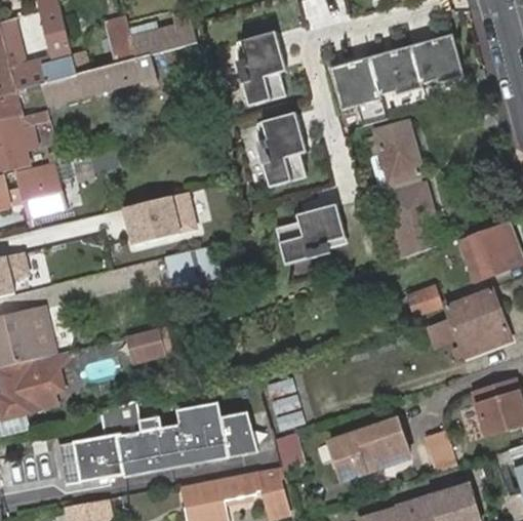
[(131,36),(136,57),(196,42),(190,14),(173,18),(175,26),(131,36)]
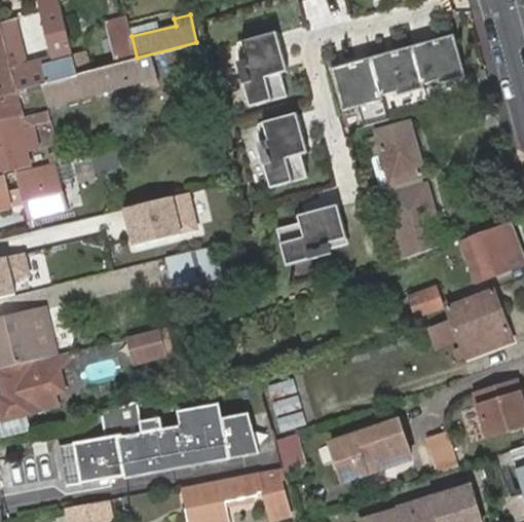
[(0,21),(16,89),(63,77),(76,74),(70,52),(62,16),(52,20),(62,54),(26,63),(22,43),(20,43),(12,17),(0,21)]
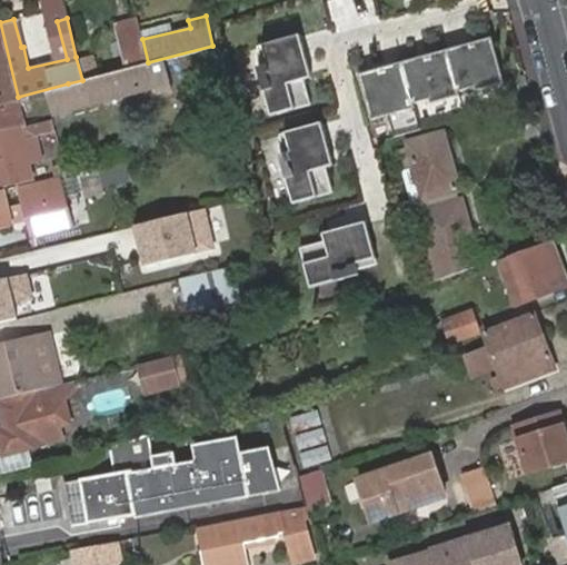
[(113,25),(125,69),(148,62),(142,39),(137,18),(113,25)]
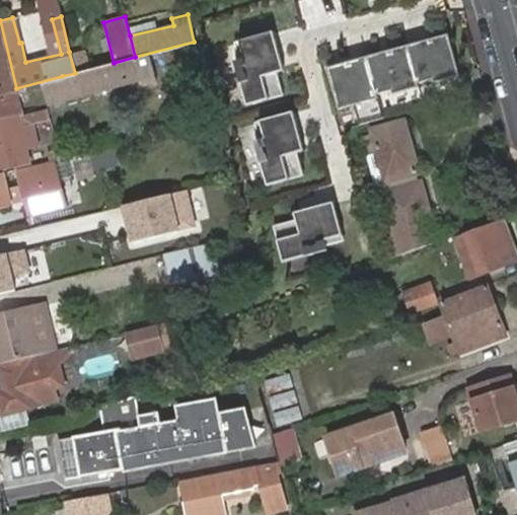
[(0,92),(12,89),(16,88),(0,20),(0,92)]
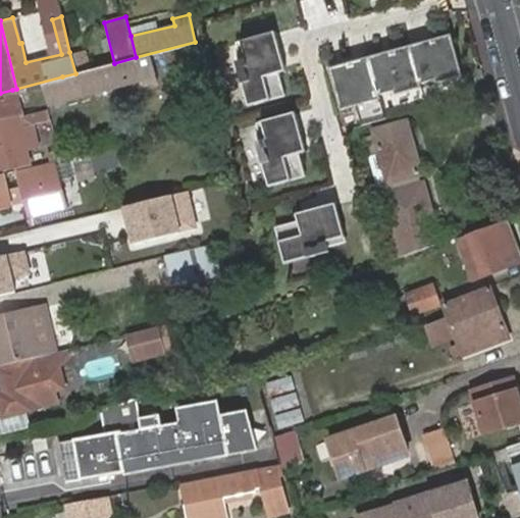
[(449,31),(408,42),(420,84),(434,80),(435,84),(462,76),(449,31)]
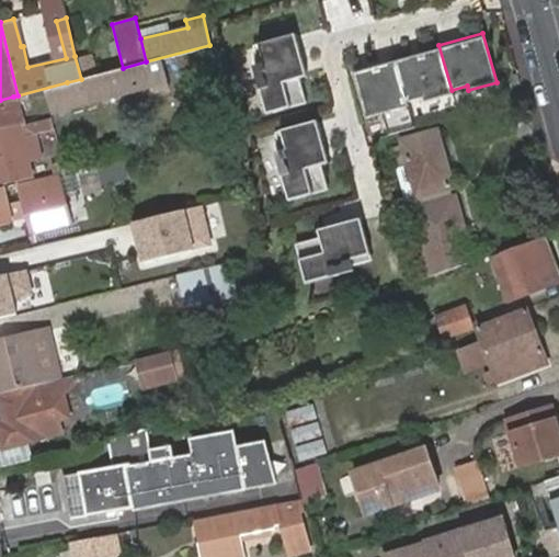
[(289,34),(247,45),(264,110),(299,100),(291,71),(294,70),(289,55),(295,54),(289,34)]
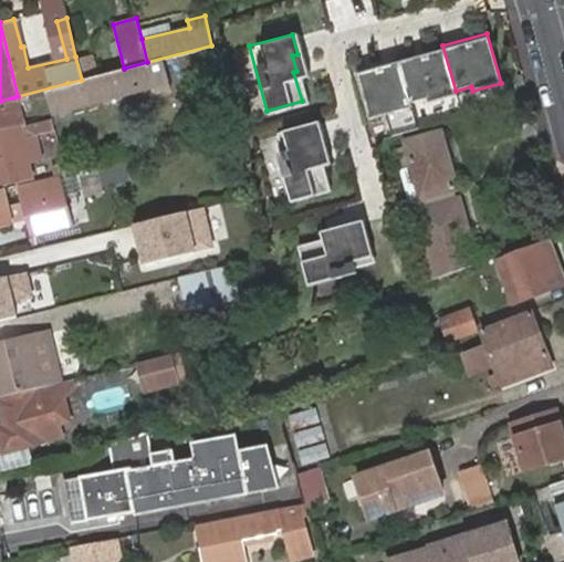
[(211,45),(147,62),(153,82),(154,89),(168,84),(165,70),(213,56),(211,45)]
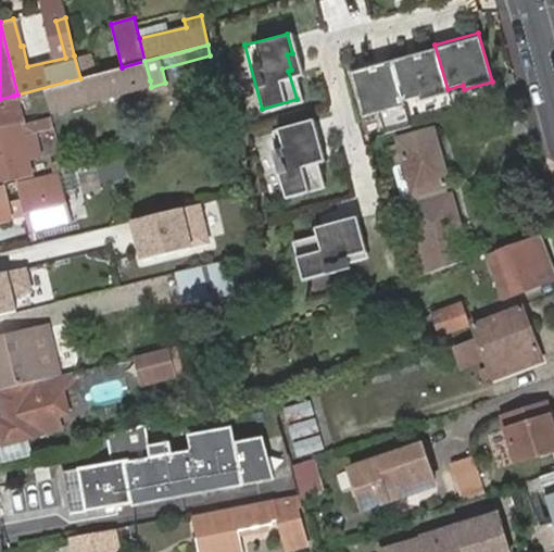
[(391,57),(403,101),(419,97),(420,101),(449,93),(448,89),(435,45),(391,57)]
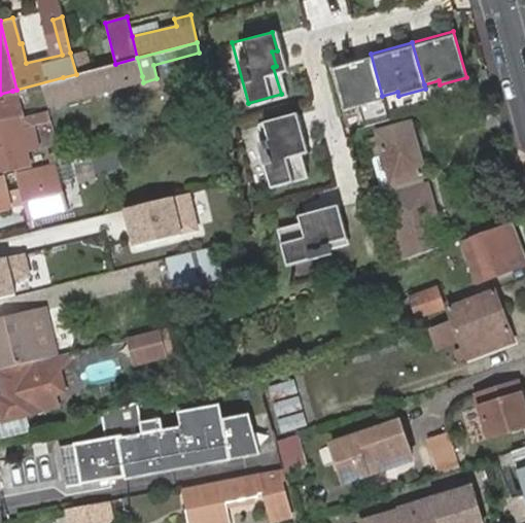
[(70,53),(76,74),(89,71),(82,49),(70,53)]
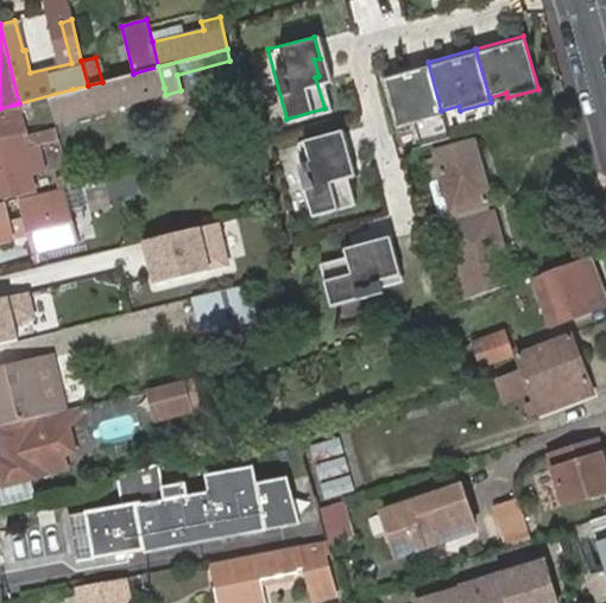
[(428,62),(384,74),(398,122),(416,118),(423,144),(448,137),(441,110),(428,62)]
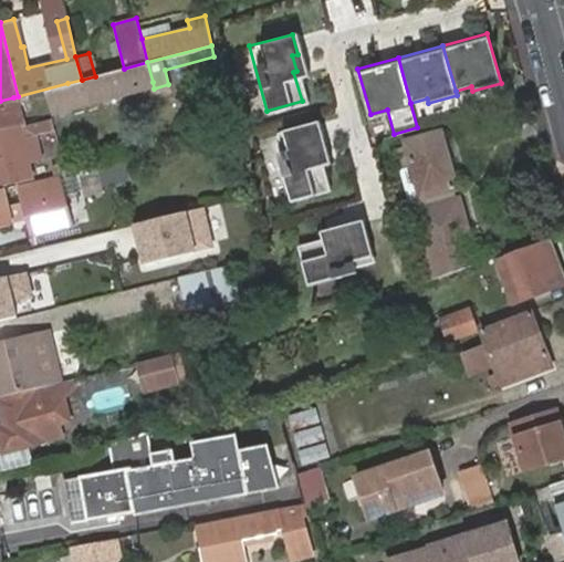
[(82,80),(68,83),(73,103),(153,82),(147,62),(124,69),(95,76),(82,80)]
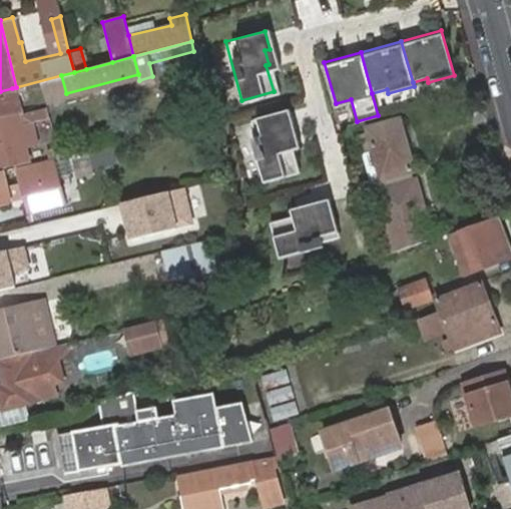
[(0,116),(14,113),(20,112),(12,88),(0,91),(0,116)]
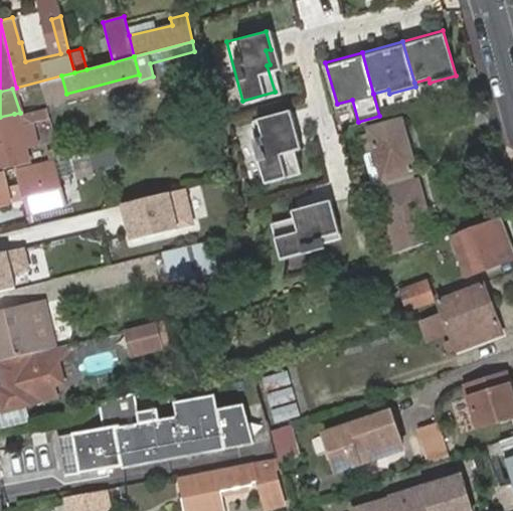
[(20,113),(14,114),(22,145),(36,143),(31,123),(48,118),(45,107),(20,113)]
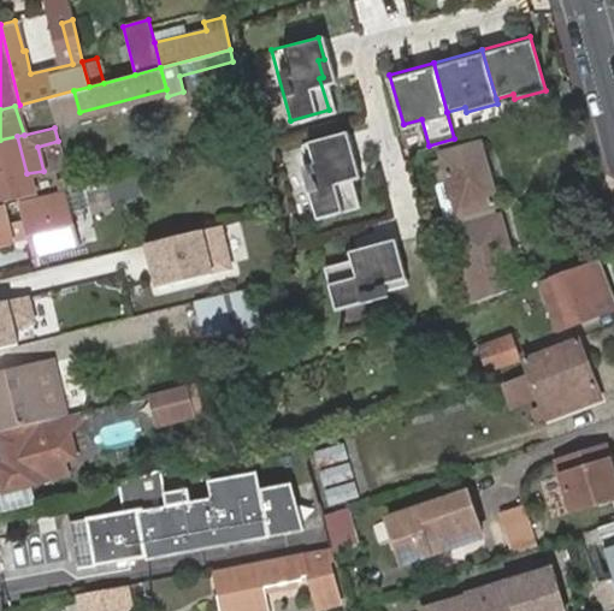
[(294,146),(313,215),(352,205),(343,173),(347,172),(342,154),(347,153),(341,132),(294,146)]
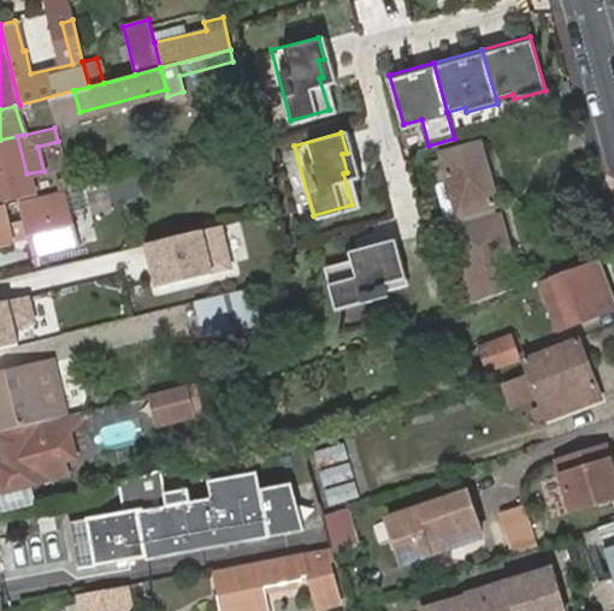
[(17,136),(0,140),(0,199),(31,191),(27,173),(17,136)]
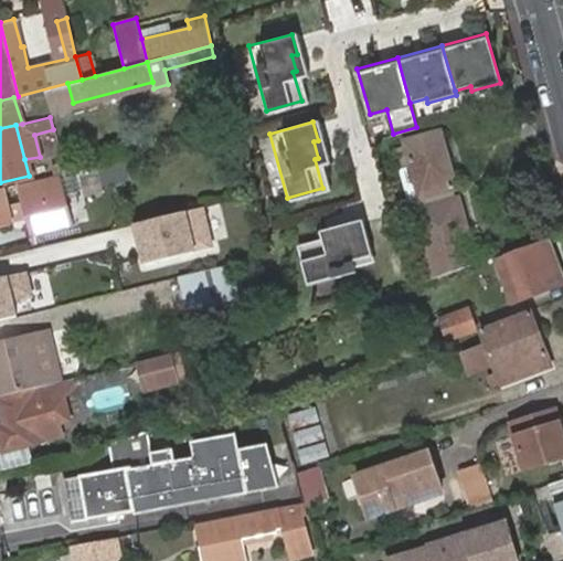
[(420,191),(453,183),(455,182),(439,128),(405,136),(406,141),(395,144),(400,165),(412,161),(420,191)]
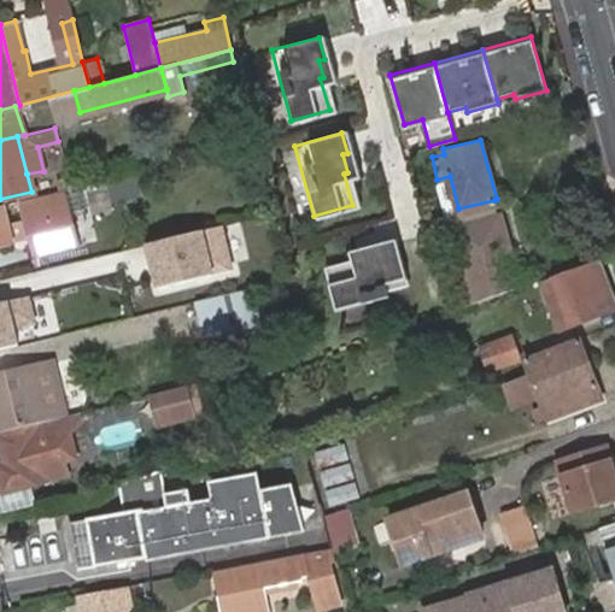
[(128,176),(107,175),(106,206),(127,206),(128,176)]
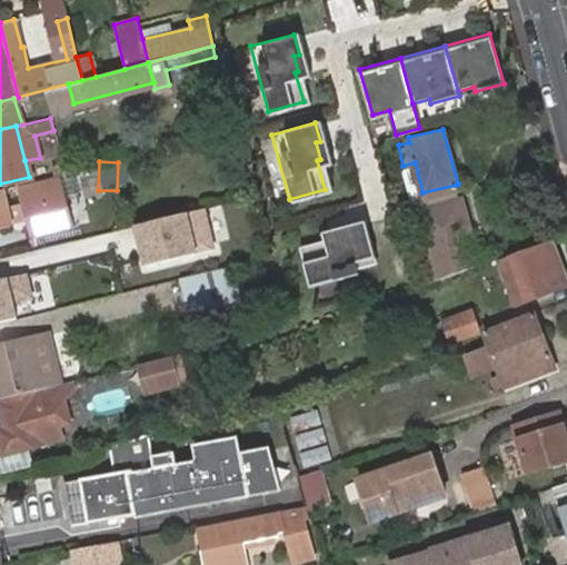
[(414,210),(458,197),(456,185),(423,192),(415,162),(403,166),(414,210)]
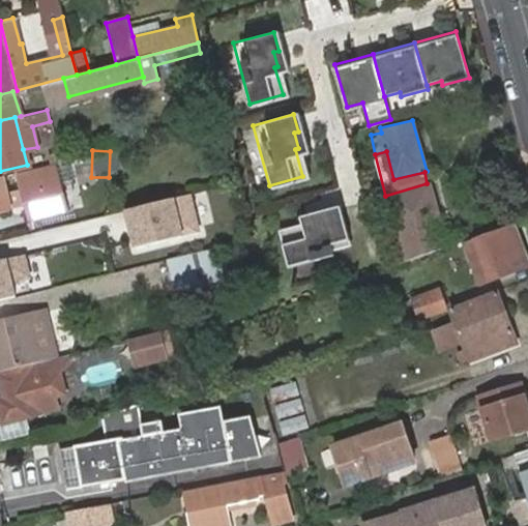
[(65,209),(54,166),(16,175),(15,171),(0,174),(0,210),(8,208),(8,206),(30,201),(34,216),(65,209)]
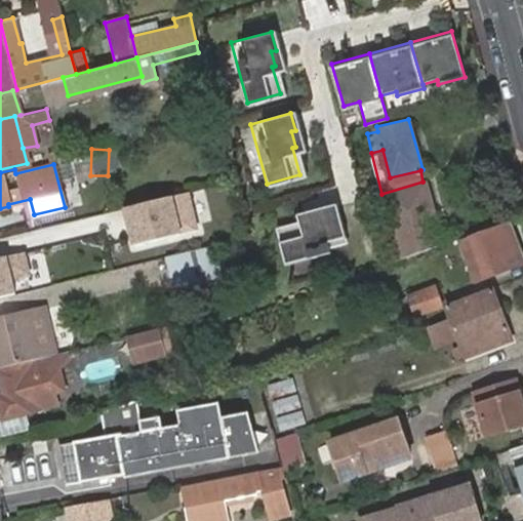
[(381,194),(398,257),(443,241),(425,181),(423,182),(381,194)]
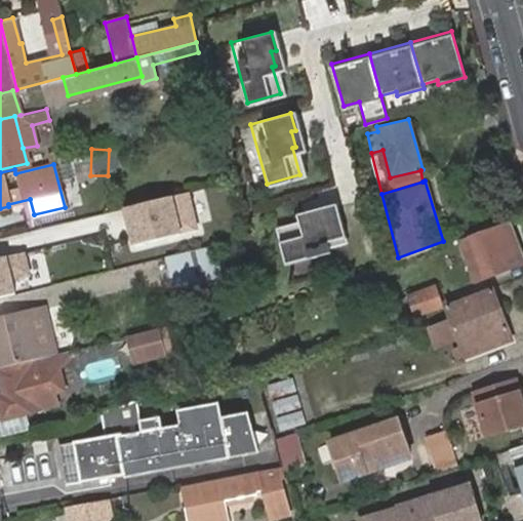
[(188,190),(121,207),(130,245),(198,228),(188,190)]
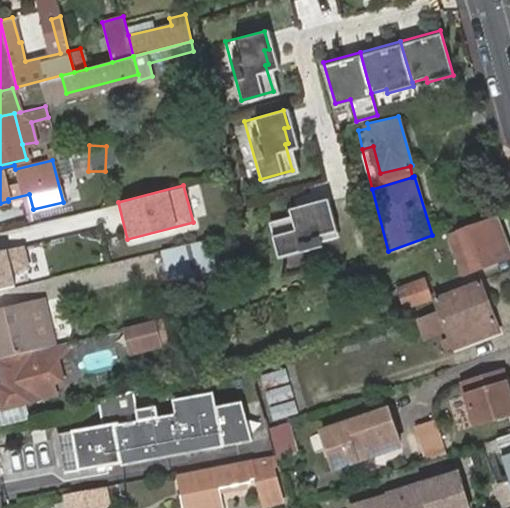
[(271,219),(279,250),(337,236),(327,197),(310,201),(311,205),(296,209),(297,212),(271,219)]
